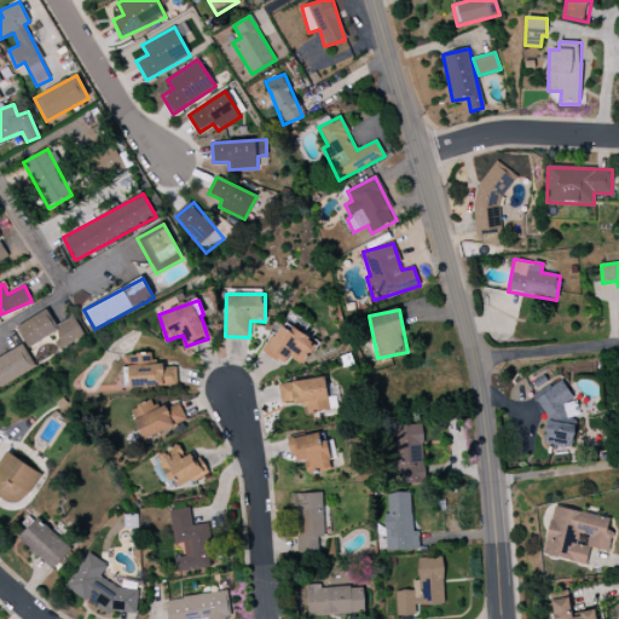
[(85,337),(74,317),(56,327),(47,311),(16,327),(28,348),(57,333),(61,340),(55,342),(59,351),(85,337)]
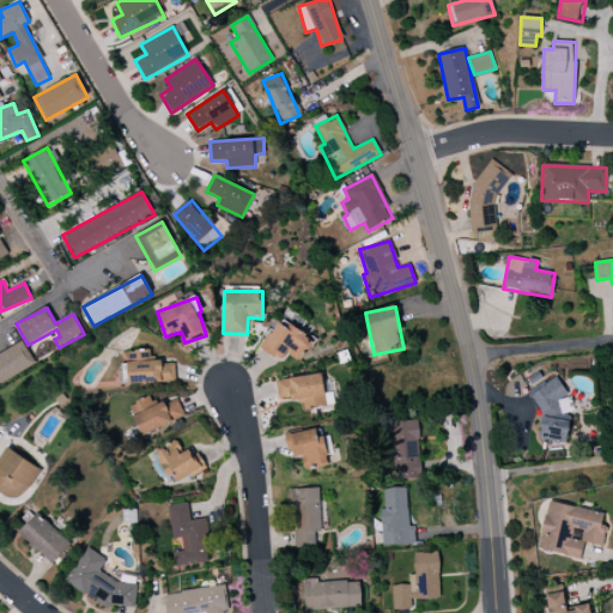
[(286,354),(301,362),(314,339),(279,320),(261,350),(281,362),(286,354)]
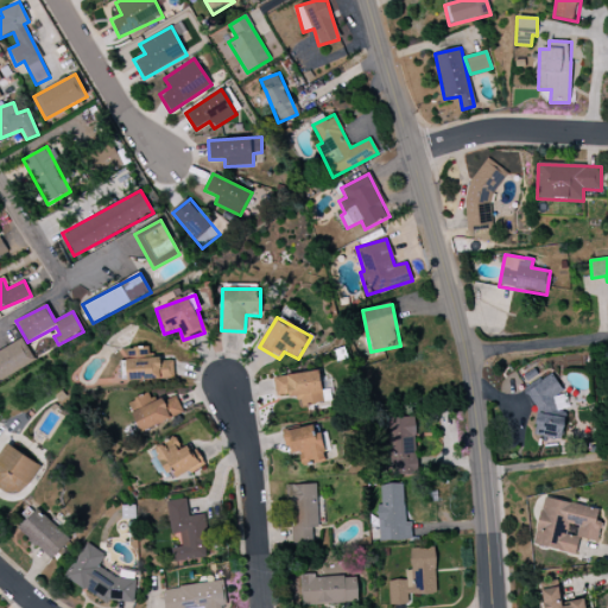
[(0,379),(35,361),(23,339),(0,350),(0,379)]
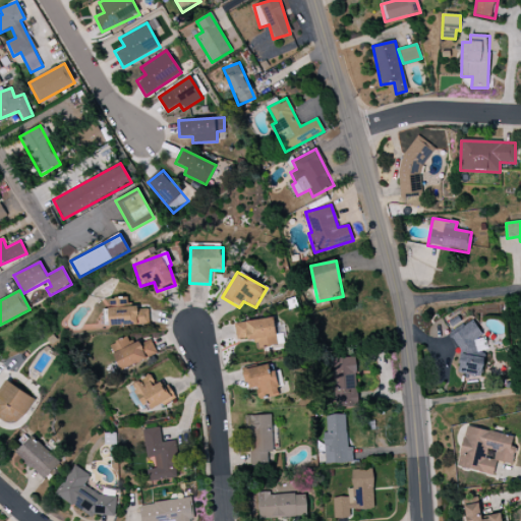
[(104,326),(150,325),(149,307),(121,308),(121,299),(109,299),(109,309),(103,309),(104,326)]
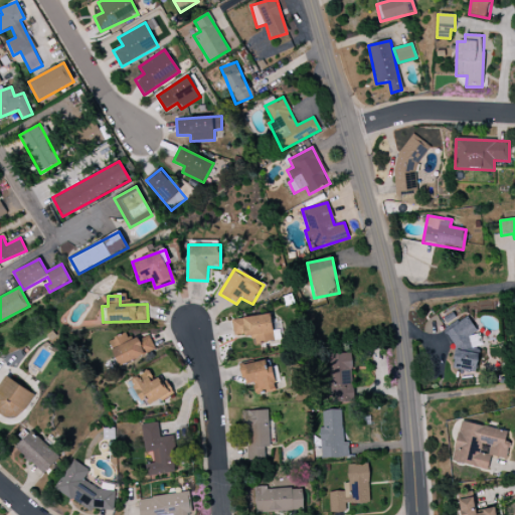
[(231,320),(233,337),(252,334),(253,345),(272,343),(270,334),(274,333),(271,314),(231,320)]
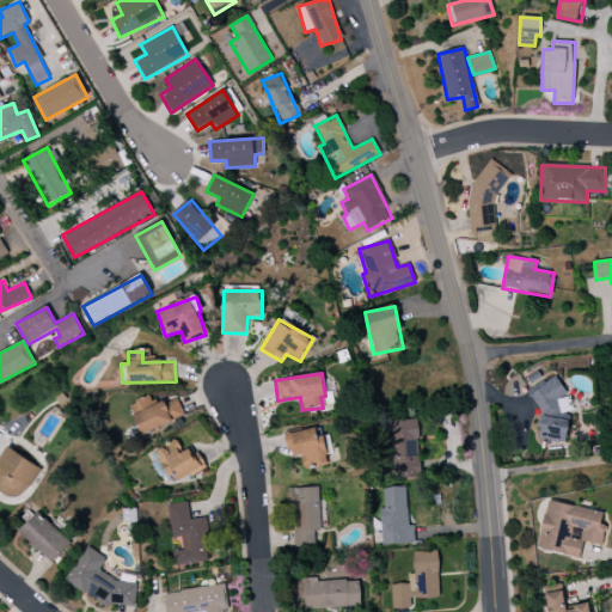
[(564,444),(570,416),(556,414),(561,396),(564,383),(545,378),(532,436),(564,444)]
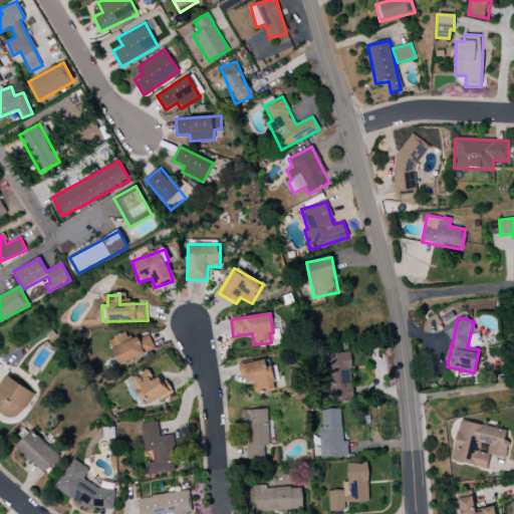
[(149,333),(130,341),(125,332),(108,340),(118,364),(156,349),(149,333)]
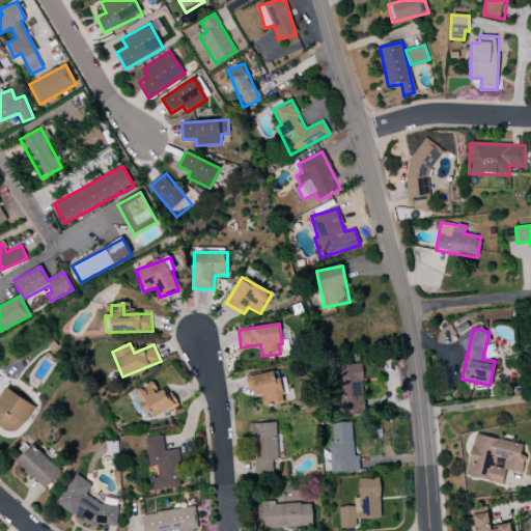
[(340,416),(365,416),(363,364),(339,365),(340,416)]
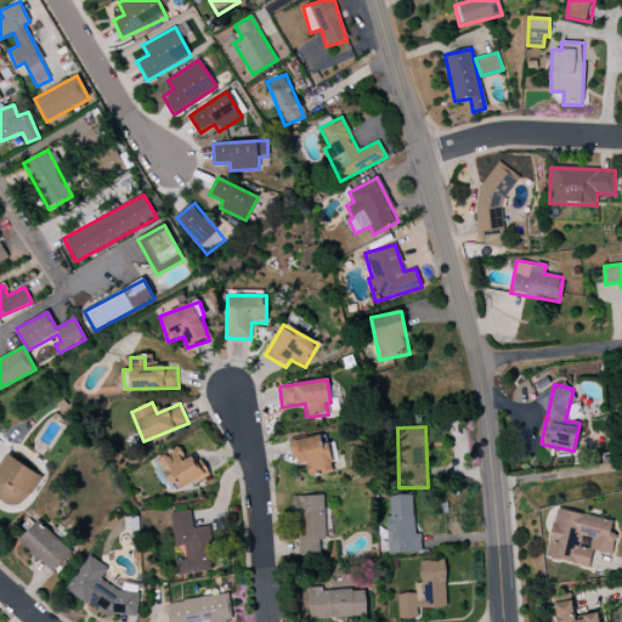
[(309,478),(334,471),(326,434),(290,442),(295,465),(305,463),(309,478)]
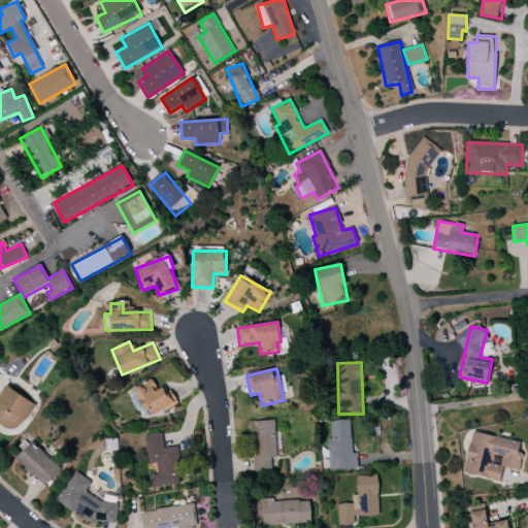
[(167,385),(157,391),(152,380),(134,389),(150,419),(176,403),(167,385)]
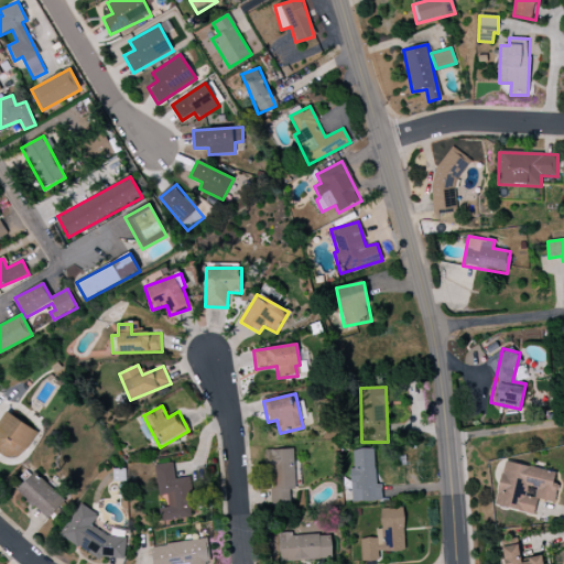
[(36,431),(7,413),(0,423),(0,453),(17,463),(36,431)]
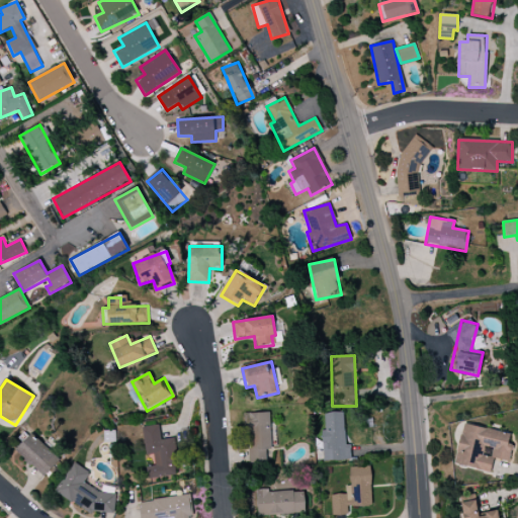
[(269,413),(246,414),(248,463),(271,462),(269,413)]
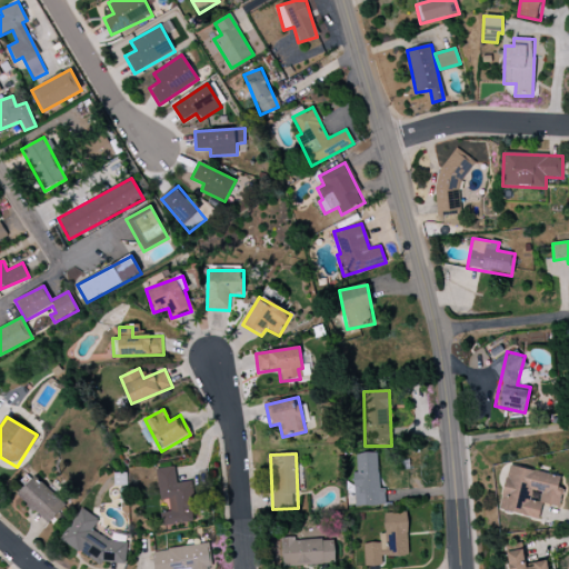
[(378,453),(356,453),(357,472),(353,472),(355,507),(386,506),(385,489),(379,489),(378,453)]
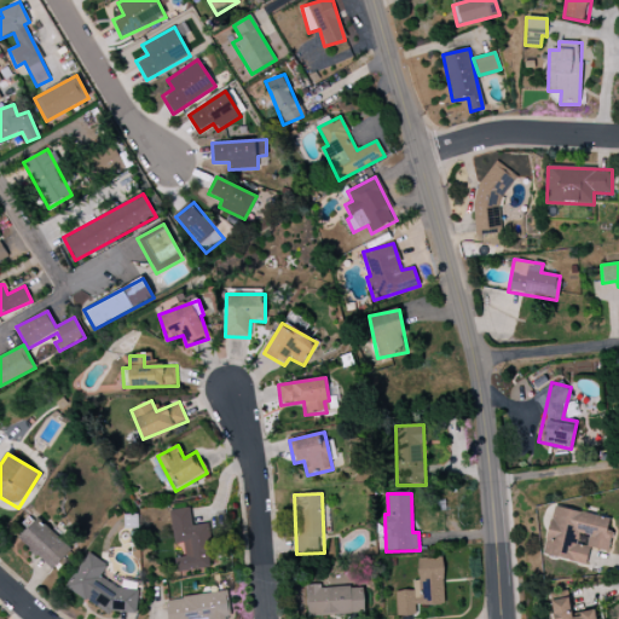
[(590,548),(608,551),(613,531),(607,530),(609,519),(554,505),(543,555),(585,565),(590,548)]
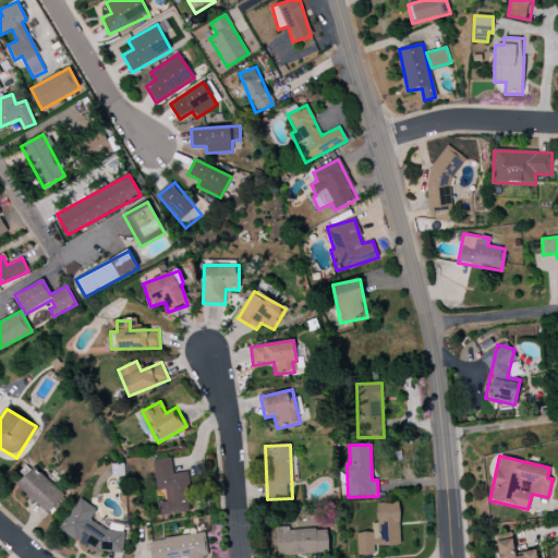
[(159,517),(190,512),(184,473),(173,474),(171,458),(153,460),(157,490),(165,489),(167,501),(157,504),(159,517)]
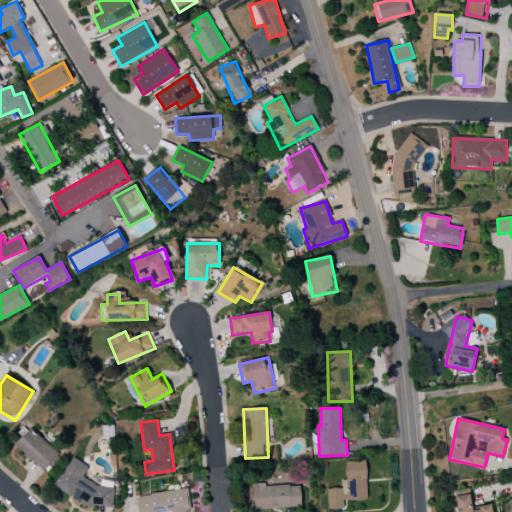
[(15,446),(43,472),(59,455),(31,429),(15,446)]
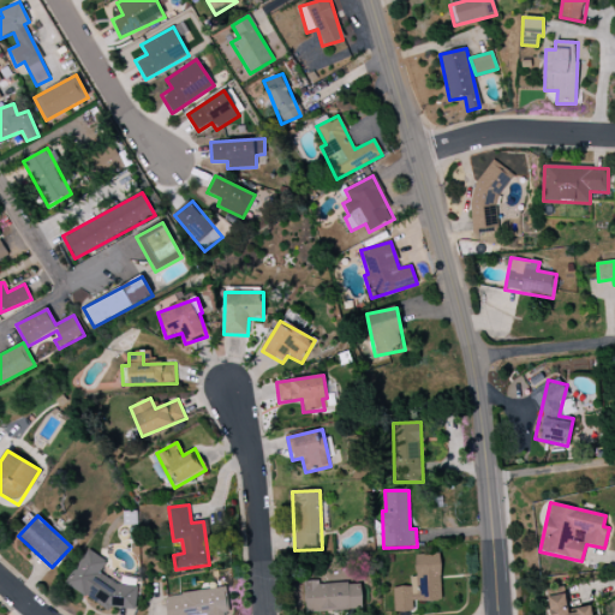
[(66,584),(109,611),(114,602),(126,609),(141,585),(130,578),(124,587),(100,573),(107,562),(87,549),(66,584)]
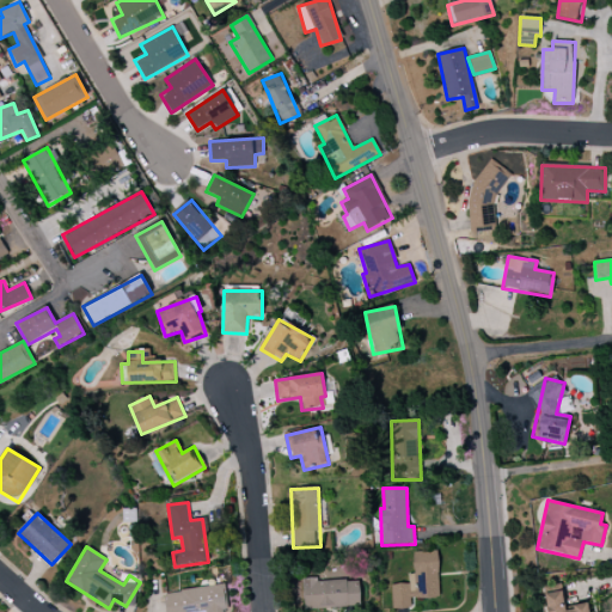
[(411,599),(439,599),(439,552),(414,552),(412,575),(409,575),(409,585),(392,585),(392,610),(411,610),(411,599)]
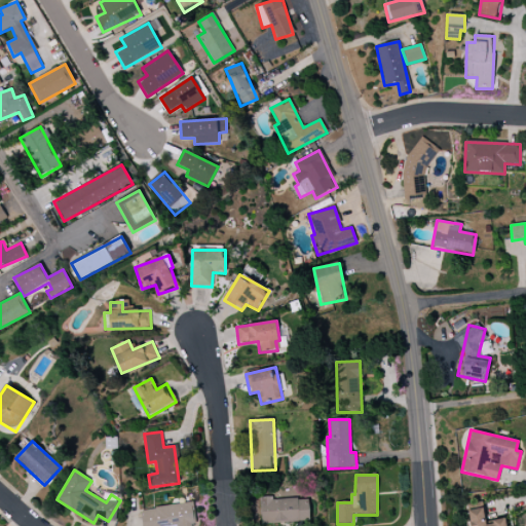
[(260,499),(261,524),(310,521),(309,497),(260,499)]
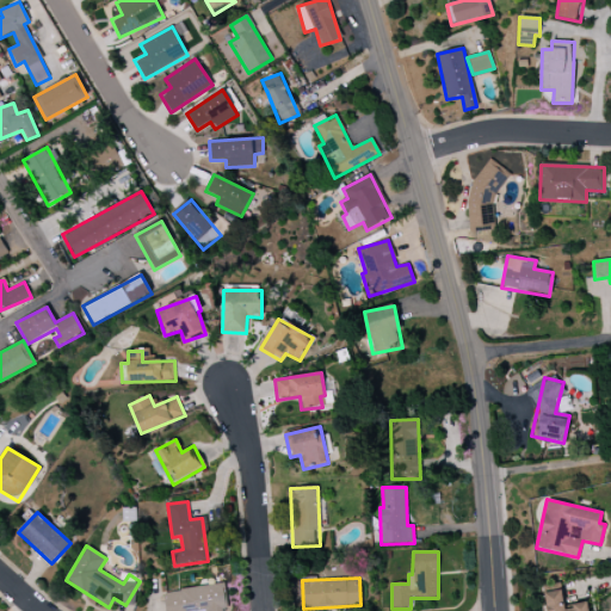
[(164,593),(166,610),(228,610),(224,584),(164,593)]
